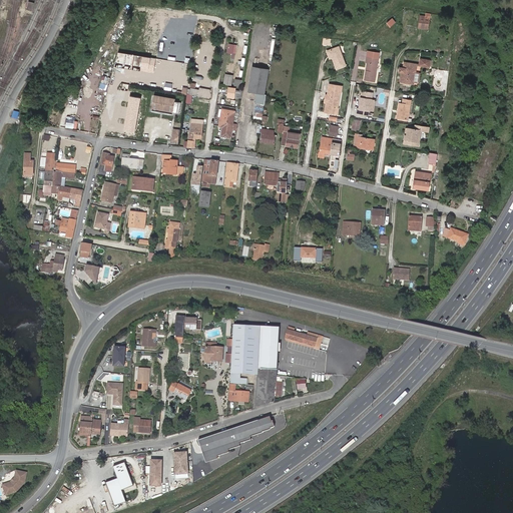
[(420,14),(419,26),(428,27),(430,15),(420,14)]
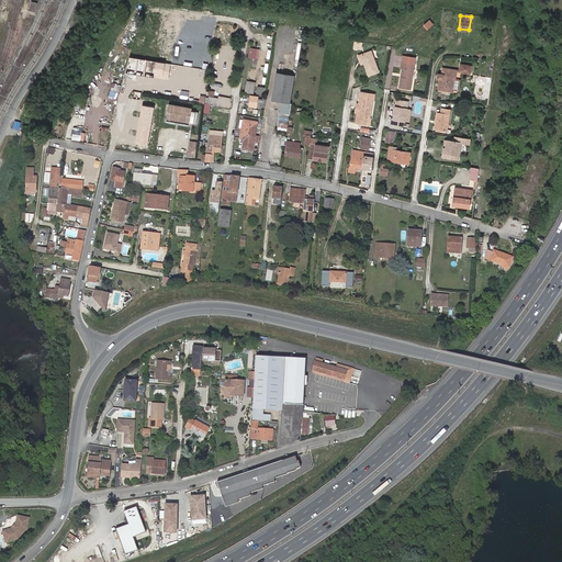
[(431,19),(424,24),(427,29),(435,23),(431,19)]
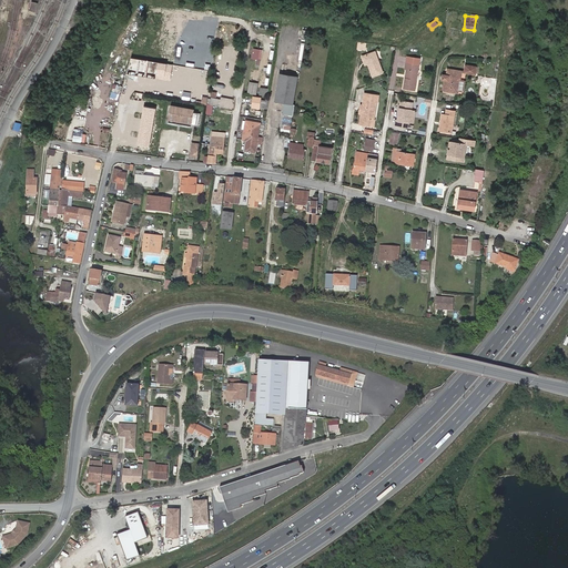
[(253,48),(251,58),(257,59),(256,62),(261,62),(263,49),(253,48)]
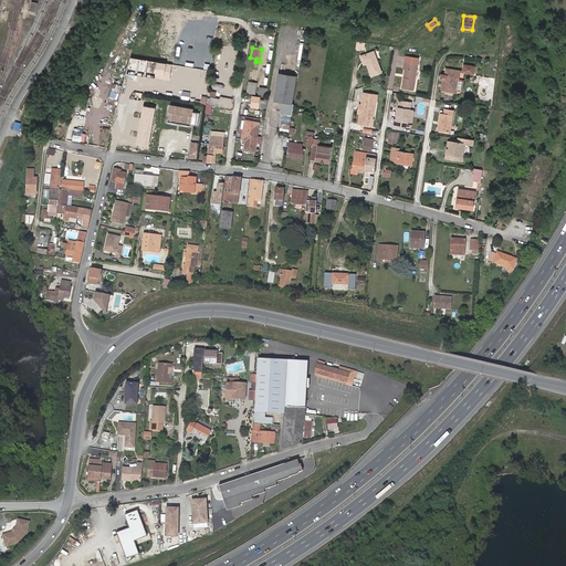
[(365,64),(370,76),(380,73),(373,52),(359,56),(363,65),(365,64)]
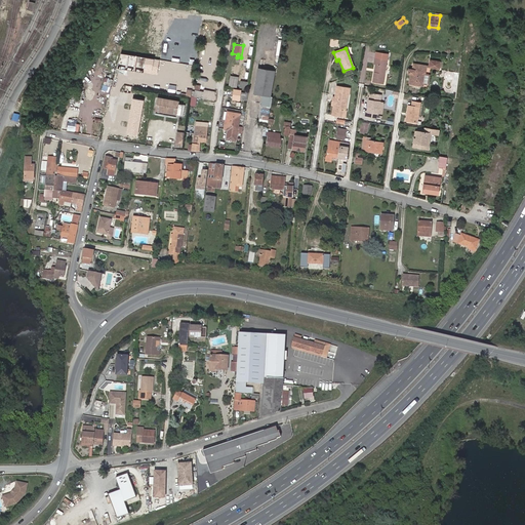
[(160,58),(121,52),(118,67),(158,73),(160,58)]
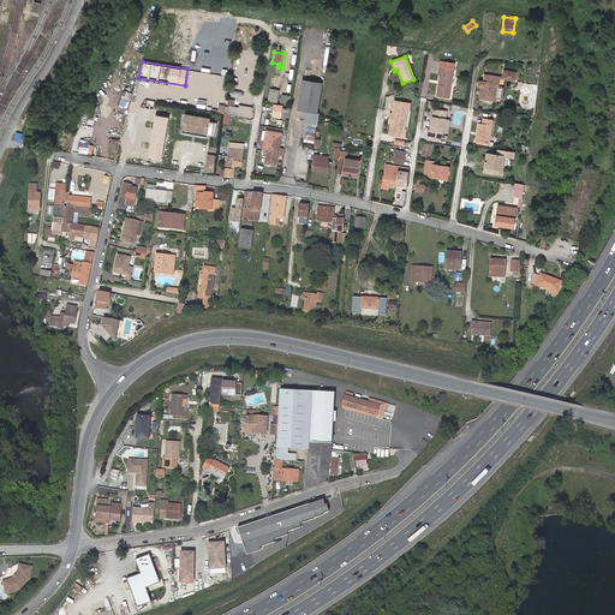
[(442,71),(437,93),(449,95),(455,66),(441,64),(440,71),(442,71)]
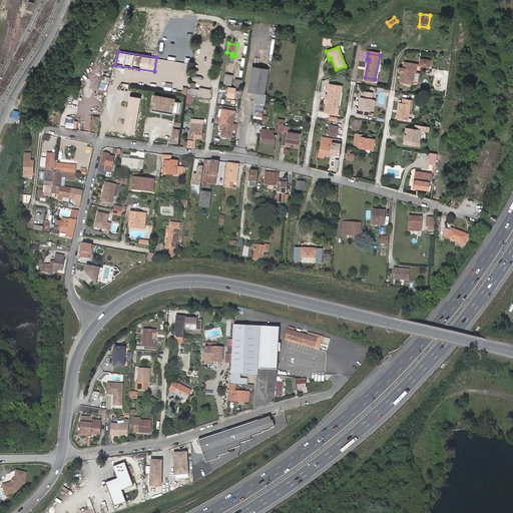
[(421,55),(421,58),(420,64),(429,66),(430,60),(431,56),(421,55)]
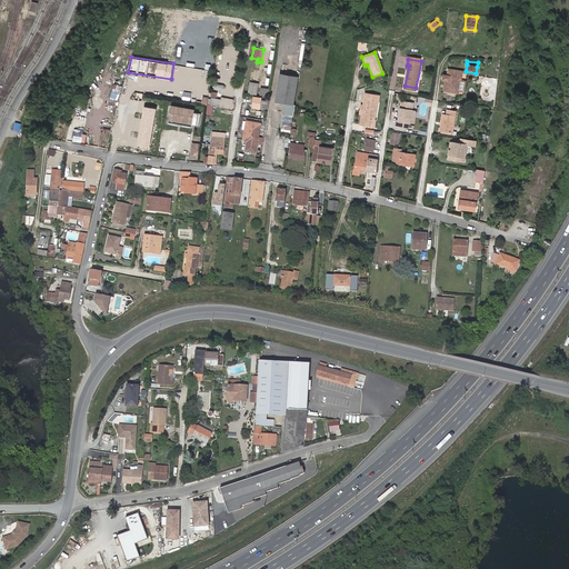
[(450,68),(449,76),(450,76),(449,81),(448,81),(447,88),(455,90),(456,88),(459,88),(460,81),(462,70),(450,68)]
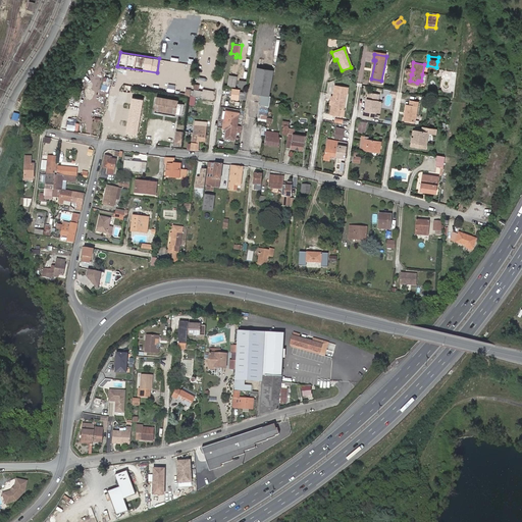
[(239,65),(231,64),(230,72),(238,73),(239,65)]
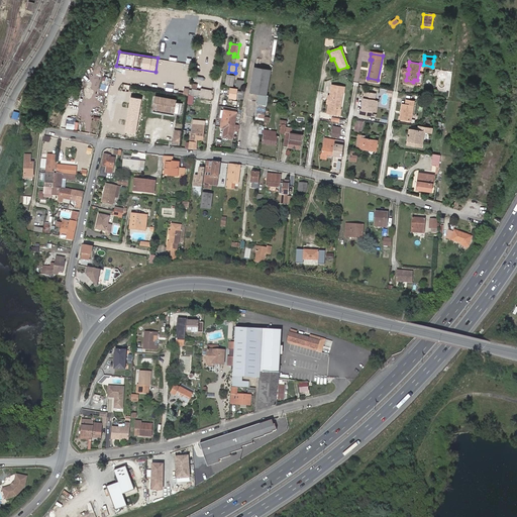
[(268,95),(266,94),(270,69),(253,67),(249,92),(257,93),(255,102),(257,102),(256,113),(265,114),(268,95)]
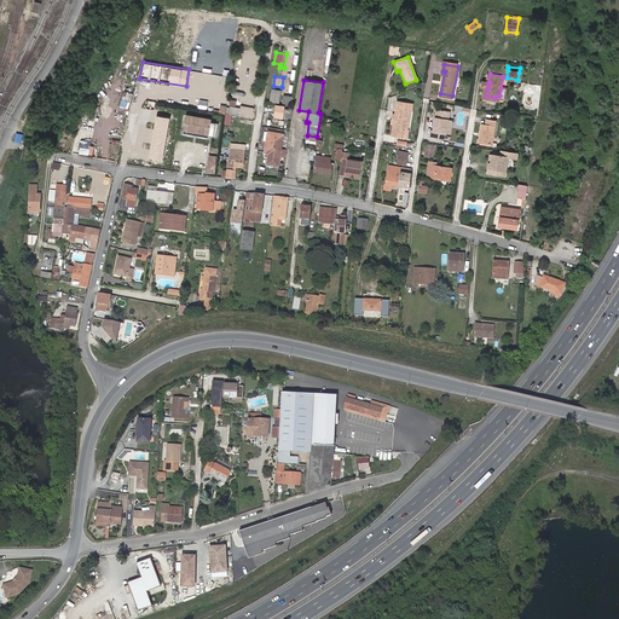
[(271,100),(281,102),(282,90),(272,88),(271,100)]
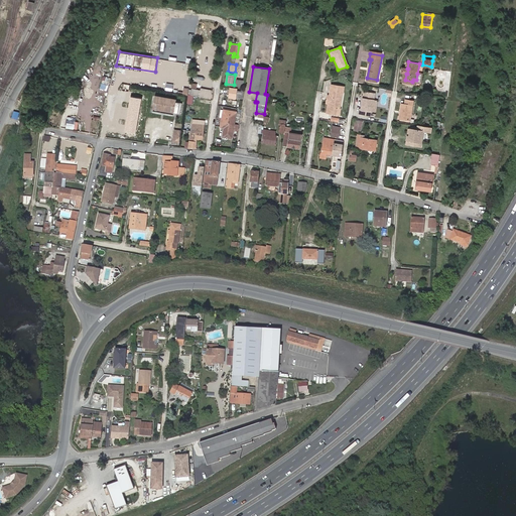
[(101,87),(107,90),(111,78),(105,76),(101,87)]
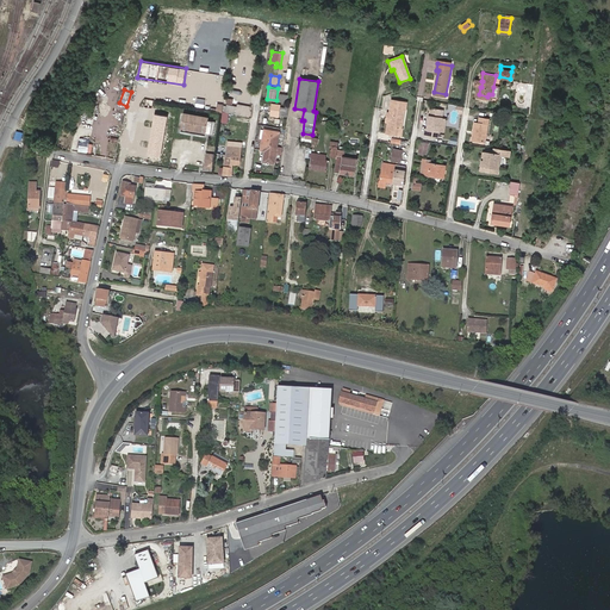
[(402,128),(404,111),(405,111),(406,103),(390,100),(384,135),(400,137),(402,129),(402,128)]
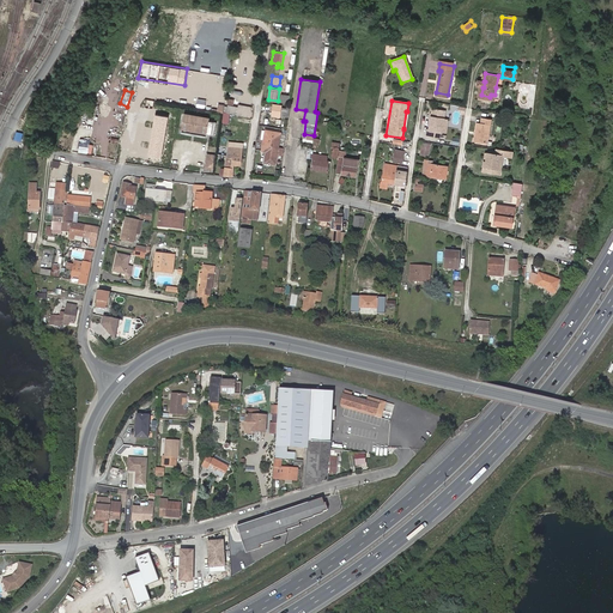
[(445,115),(447,108),(434,105),(430,127),(428,127),(428,132),(441,134),(442,129),(443,129),(445,115)]
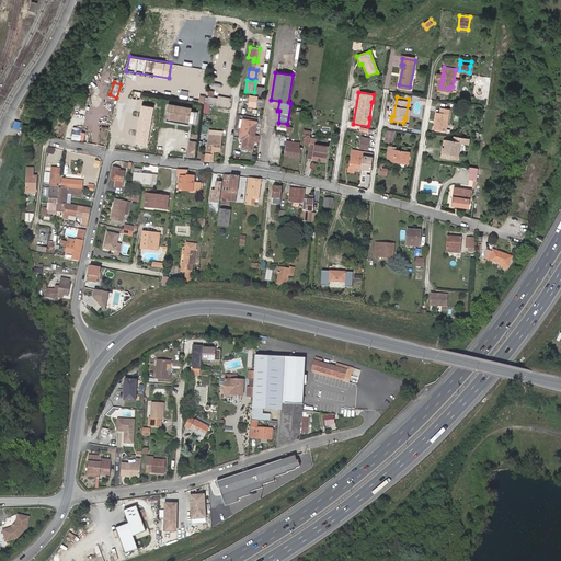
[(148,144),(155,105),(142,103),(136,141),(148,144)]
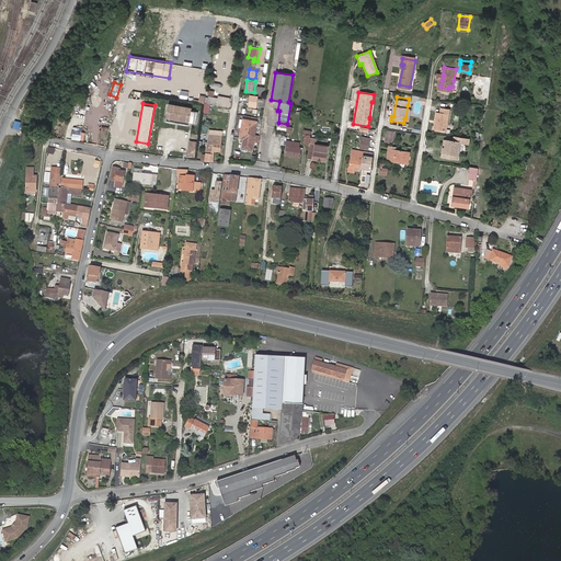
[(168,109),(167,117),(189,122),(189,119),(195,121),(195,119),(198,121),(199,117),(195,116),(196,111),(187,109),(186,112),(182,111),(182,107),(173,106),(172,110),(168,109)]
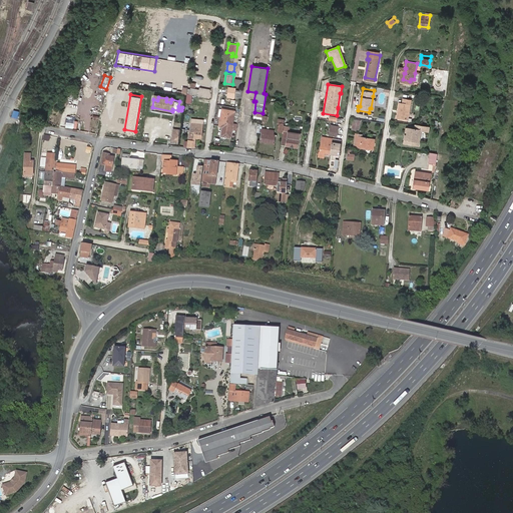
[(400,111),(399,111),(398,117),(409,119),(412,99),(405,98),(404,103),(401,102),(400,108),(400,111)]
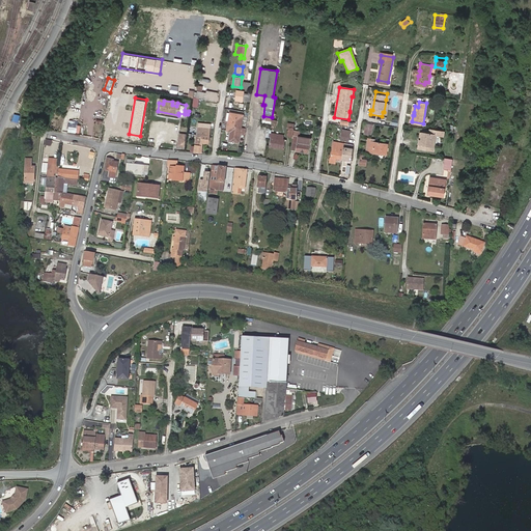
[(241,126),(242,116),(228,115),(225,114),(223,128),(227,128),(227,132),(229,132),(228,142),(238,144),(240,132),(245,133),(246,127),(241,126)]
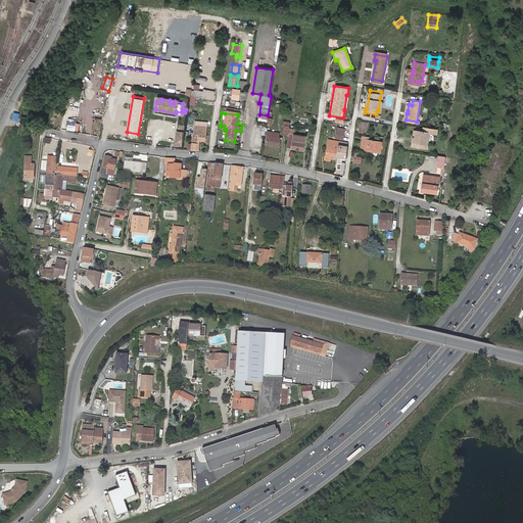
[(79,132),(81,123),(76,122),(77,121),(69,119),(66,129),(79,132)]
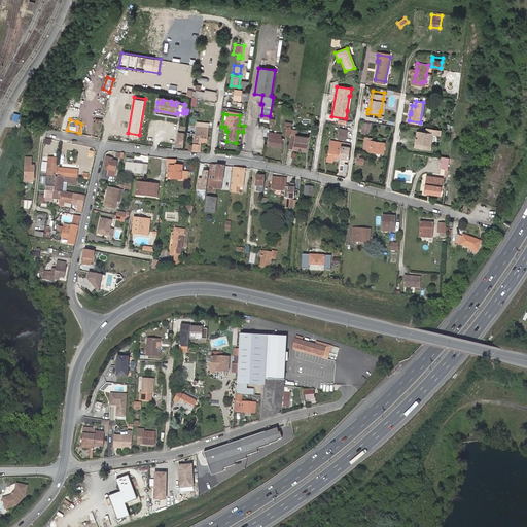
[(363,120),(361,130),(370,132),(372,123),(363,120)]
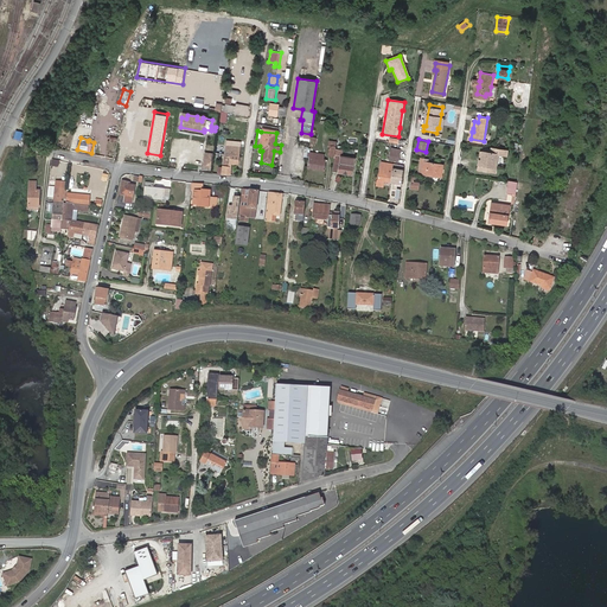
[(225,145),(221,174),(230,174),(231,163),(238,164),(241,146),(225,145)]
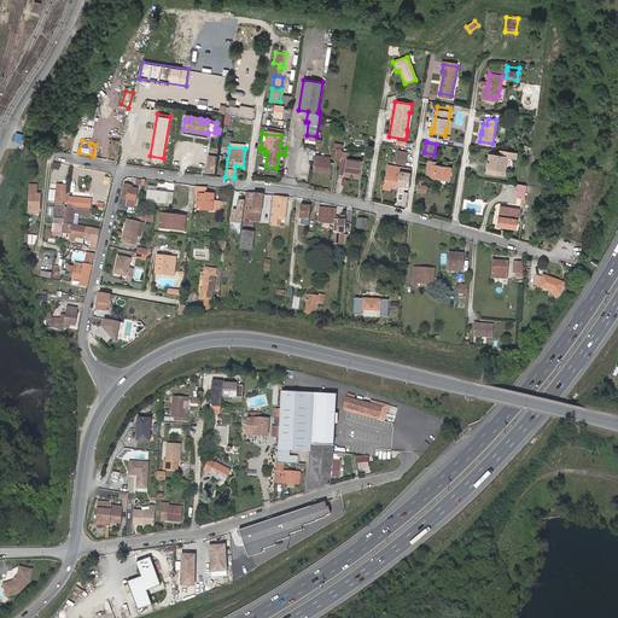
[(397,151),(396,162),(406,163),(406,162),(407,153),(397,151)]
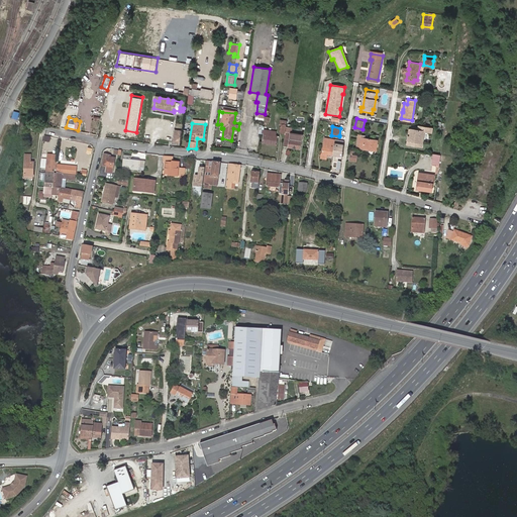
[(431,128),(417,126),(417,130),(410,129),(407,144),(420,146),(423,131),(430,132),(431,128)]
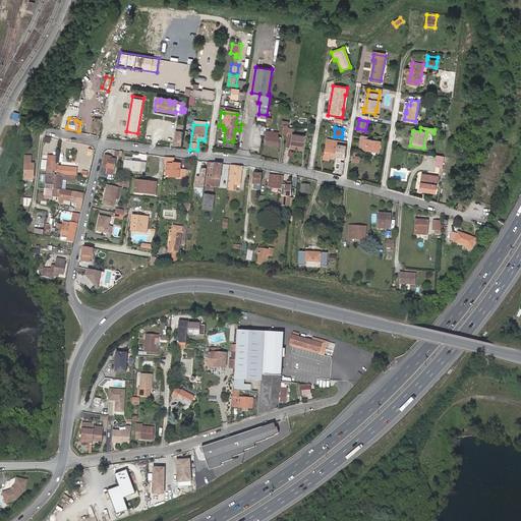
[(288,128),(285,148),(302,150),(304,136),(293,134),(294,128),(288,128)]
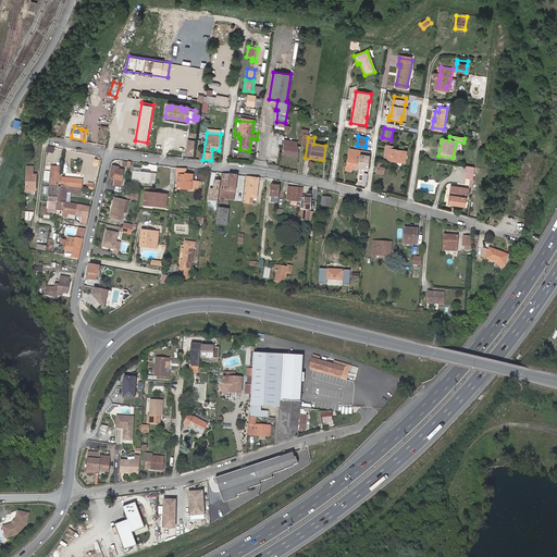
[(188,138),(186,152),(195,153),(196,139),(188,138)]
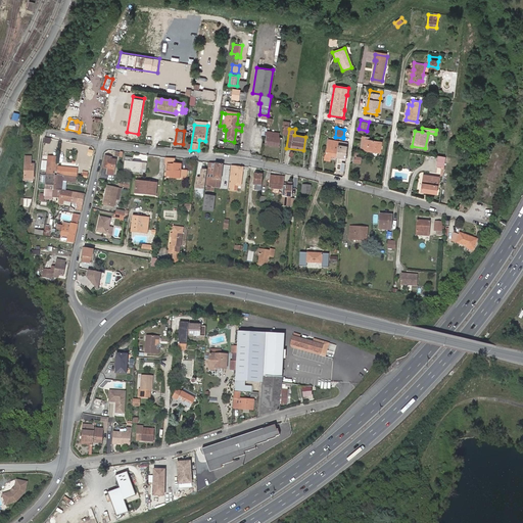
[(268,133),(266,145),(279,147),(280,138),(279,138),(280,132),(275,131),(275,134),(268,133)]
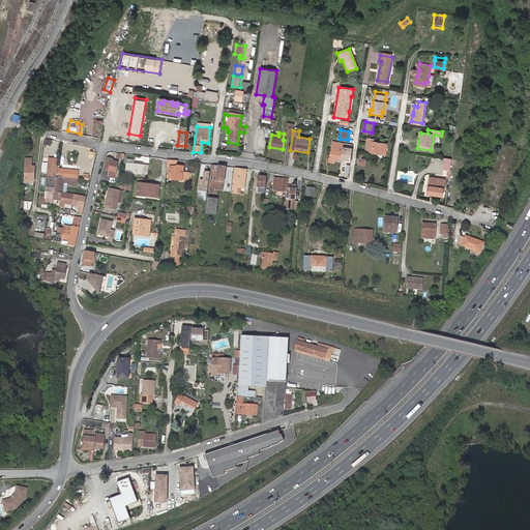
[(367,138),(365,150),(385,153),(386,143),(387,141),(375,139),(376,137),(367,135),(367,138)]
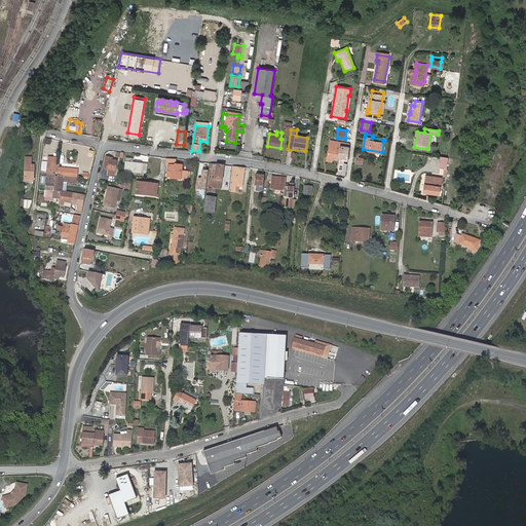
[(334,157),(338,158),(339,151),(336,151),(337,147),(340,147),(344,147),(344,143),(331,141),(328,157),(327,161),(333,162),(334,157)]
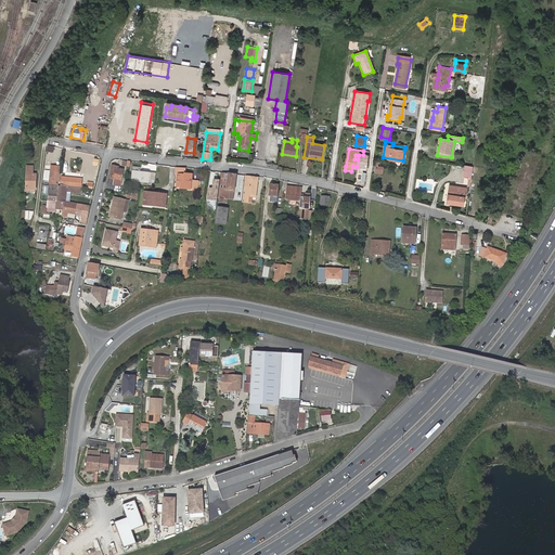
[(358,159),(357,167),(366,168),(369,152),(363,151),(363,155),(359,155),(358,159)]
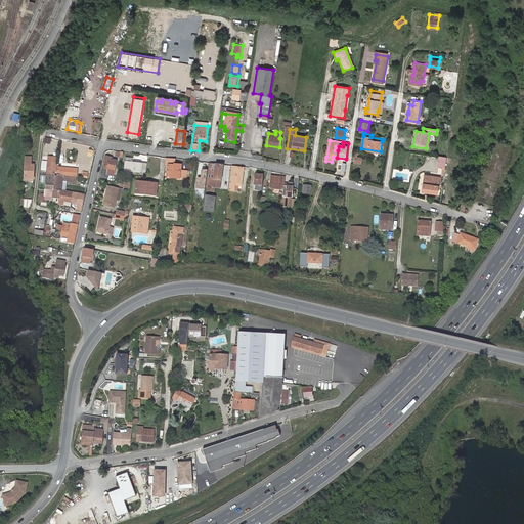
[(361,164),(362,154),(356,153),(354,163),(361,164)]
